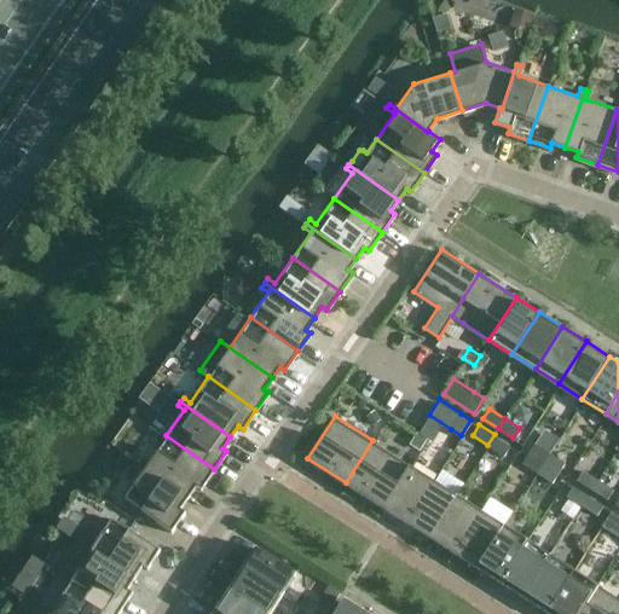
[(416,430),(409,441),(420,449),(427,436),(416,430)]
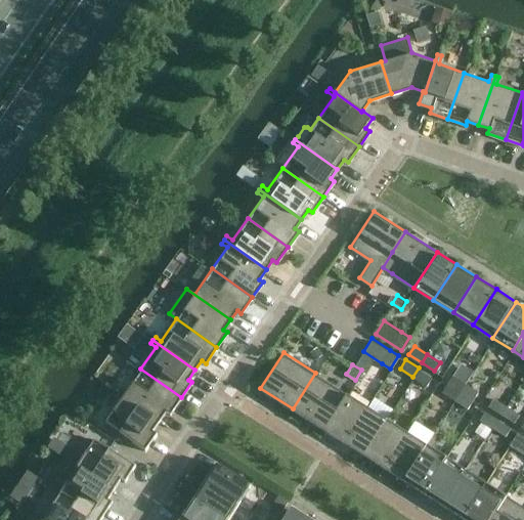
[(419,367),(412,377),(426,385),(431,376),(419,367)]
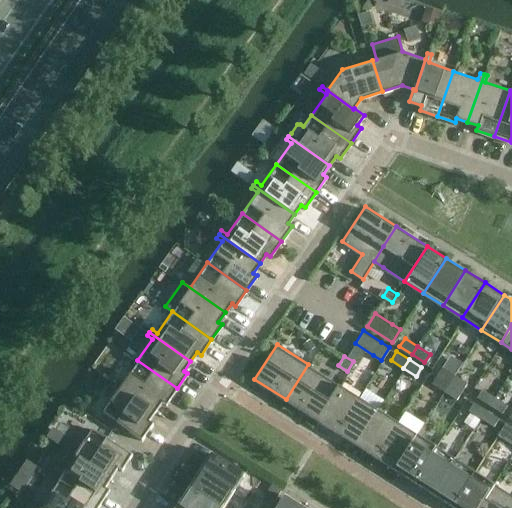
[(177,388),(137,360),(123,381),(117,378),(115,381),(156,410),(162,401),(166,403),(177,388)]
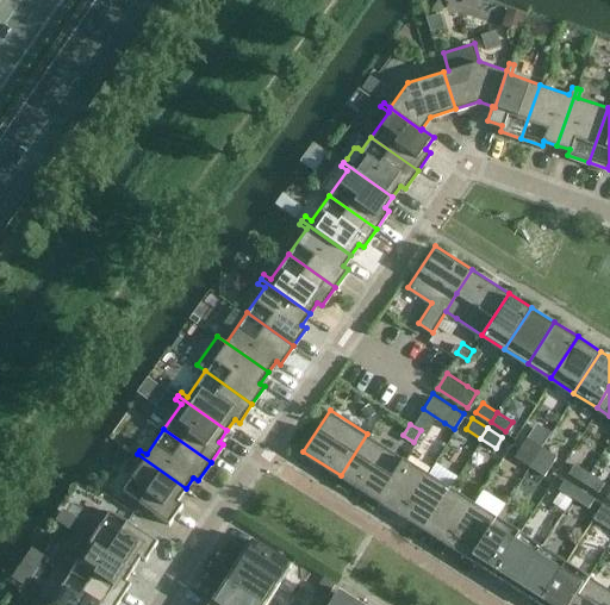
[(404,457),(367,434),(341,475),(378,499),(404,457)]
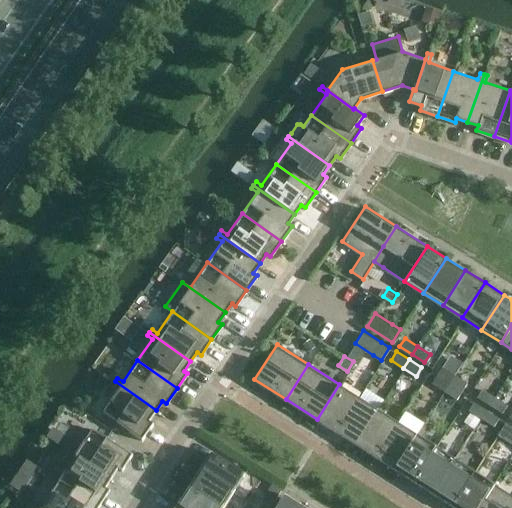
[(449,381),(454,373),(441,365),(436,373),(449,381)]
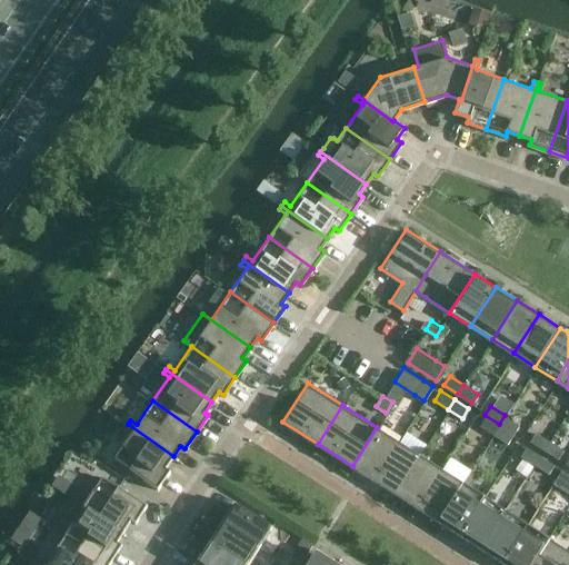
[(492,434),(499,424),(485,415),(479,425),(492,434)]
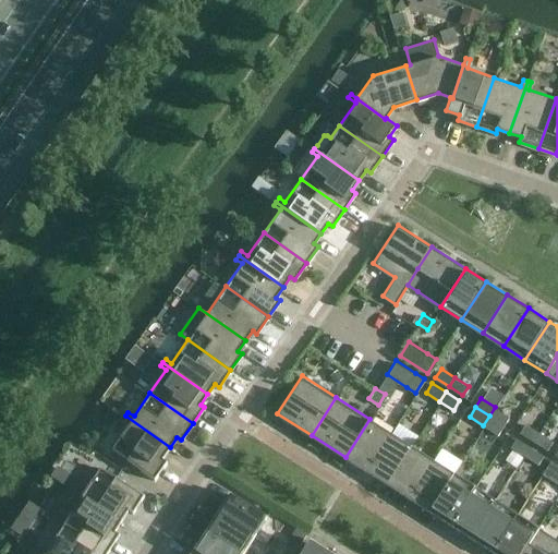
[(495,407),(489,416),(502,424),(508,416),(495,407)]
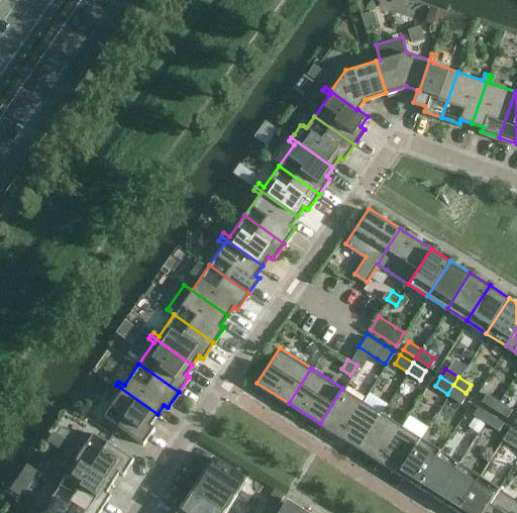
[(158,414),(116,385),(113,388),(119,392),(103,414),(142,442),(154,426),(150,423),(158,414)]
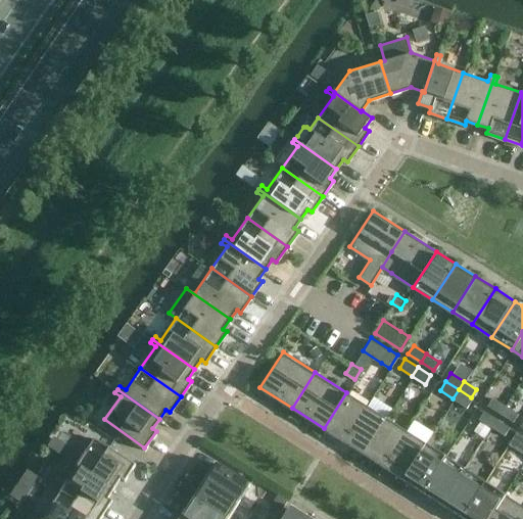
[(459,389),(453,398),(466,407),(471,397),(459,389)]
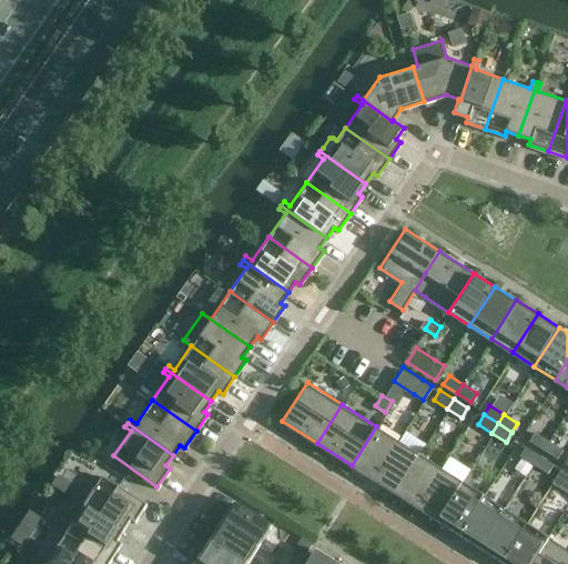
[(397,440),(376,426),(352,465),(373,479),(397,440)]
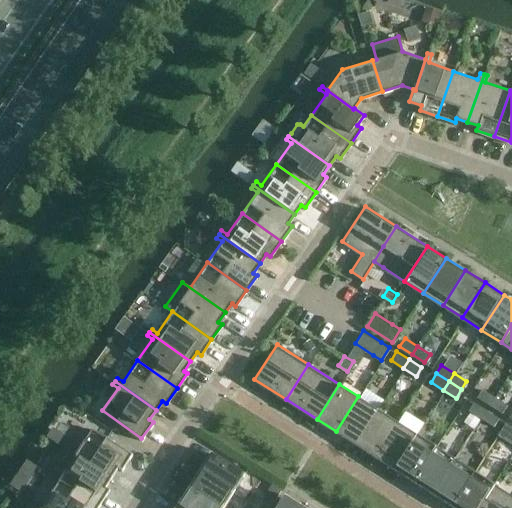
[(489,403),(494,395),(482,387),(476,396),(489,403)]
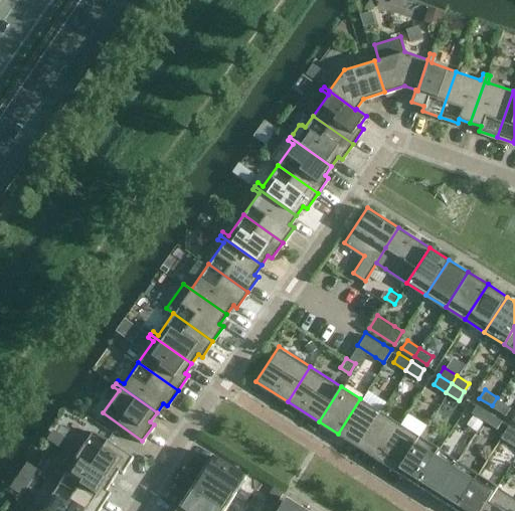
[(497,397),(492,405),(505,413),(510,405),(497,397)]
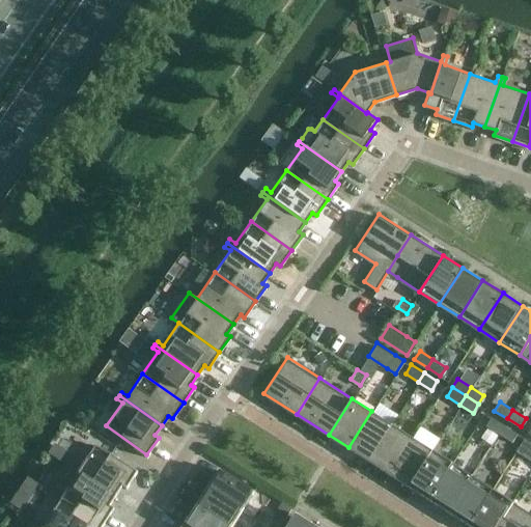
[(391,423),(371,411),(348,447),(368,460),(391,423)]
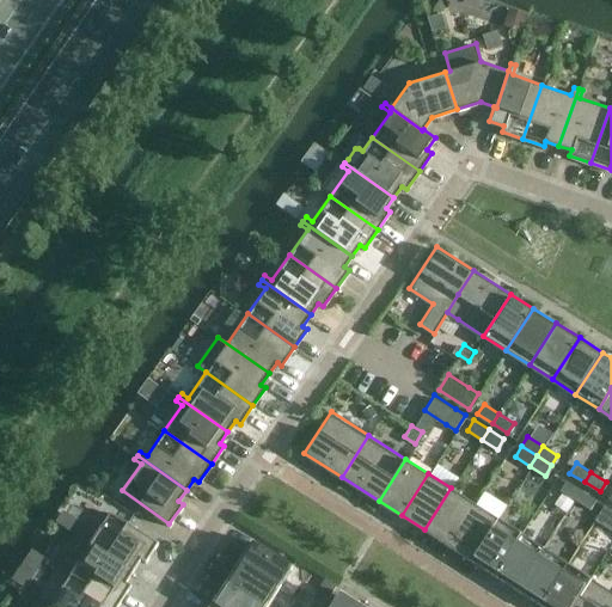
[(574,498),(581,488),(565,479),(560,489),(574,498)]
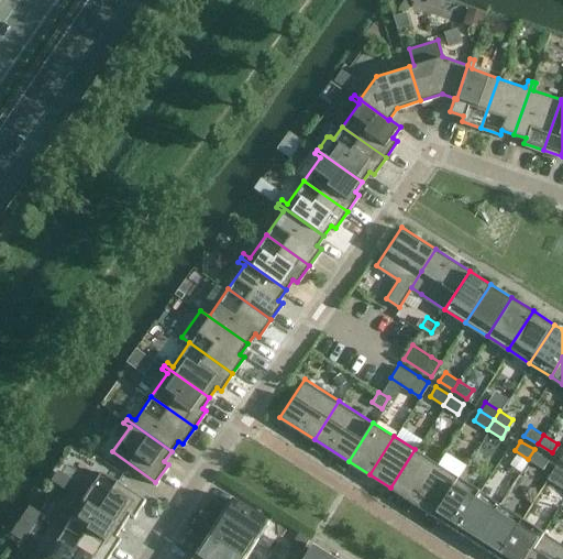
[(437,463),(415,449),(390,488),(411,502),(437,463)]
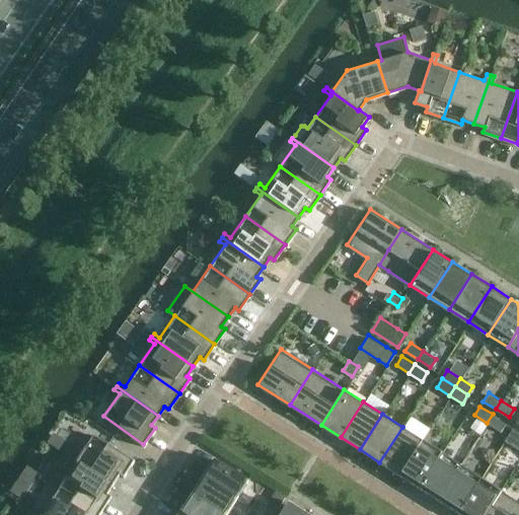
[(493,414),(487,423),(500,431),(505,422),(493,414)]
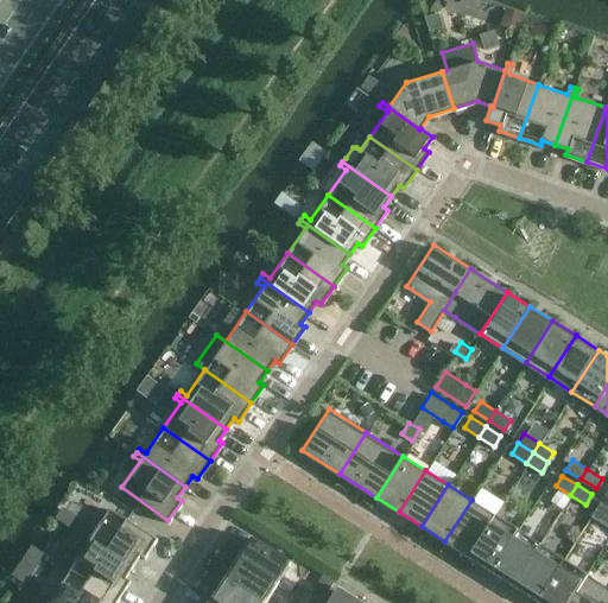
[(444,541),(455,547),(468,556),(494,514),(472,500),(444,541)]
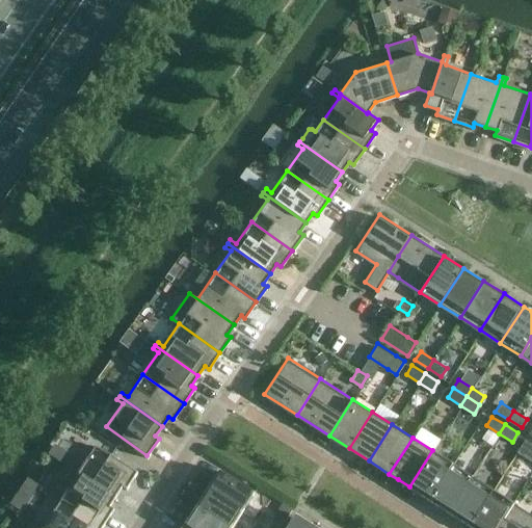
[(531,442),(525,438),(516,450),(531,459),(531,442)]
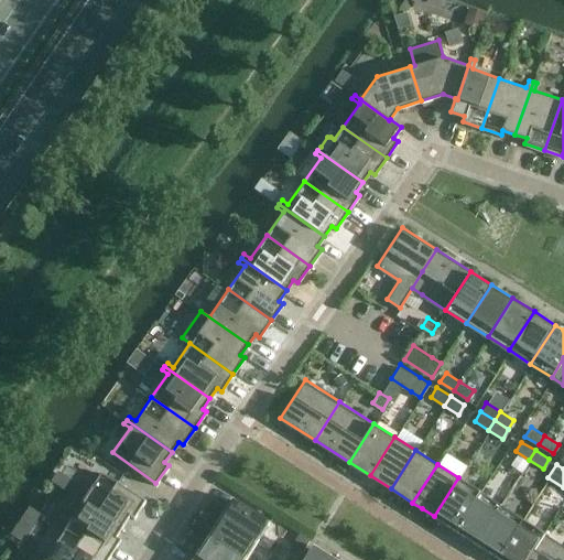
[(76,495),(122,525),(130,515),(134,517),(145,499),(100,471),(85,495),(78,492),(76,495)]
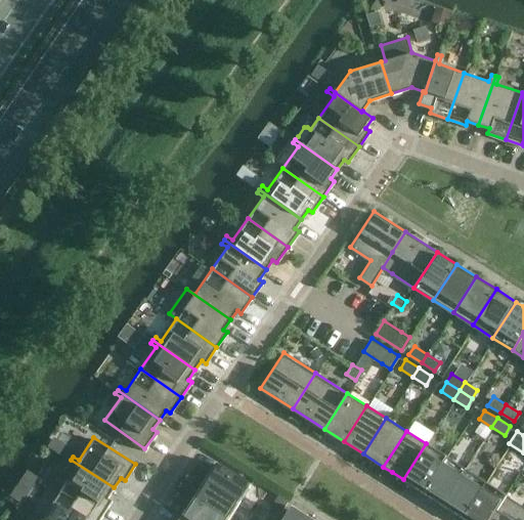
[(445,456),(426,443),(403,479),(423,491),(445,456)]
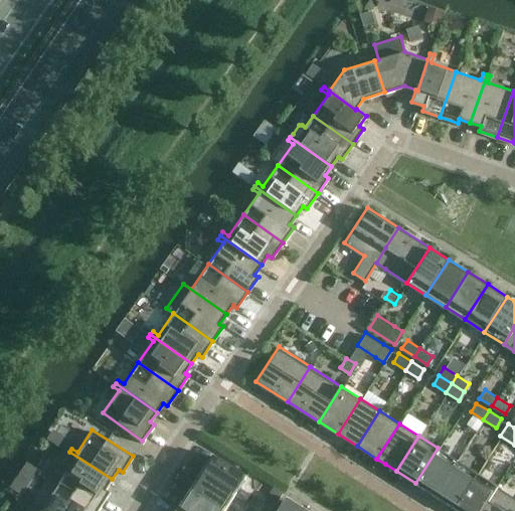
[(458,460),(438,448),(415,483),(435,496),(458,460)]
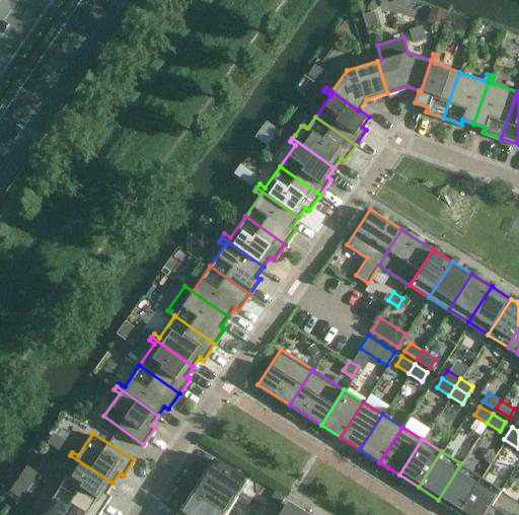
[(60,485),(100,511),(110,495),(106,493),(113,483),(70,455),(68,459),(74,462),(60,485)]
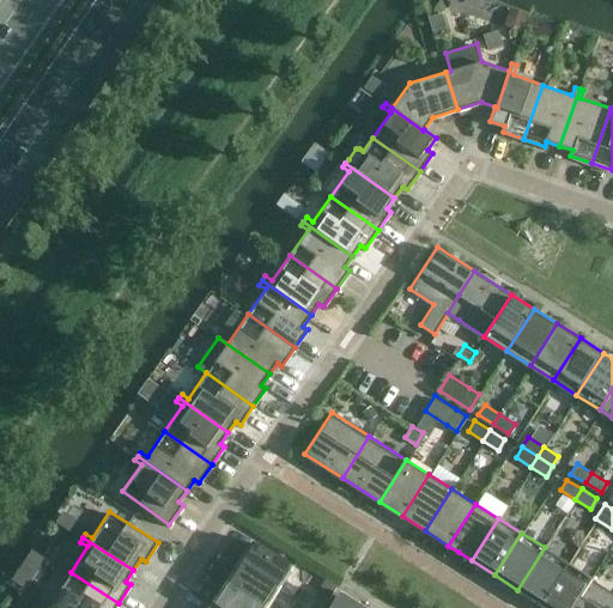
[(238,560),(279,587),(292,565),(252,539),(238,560)]
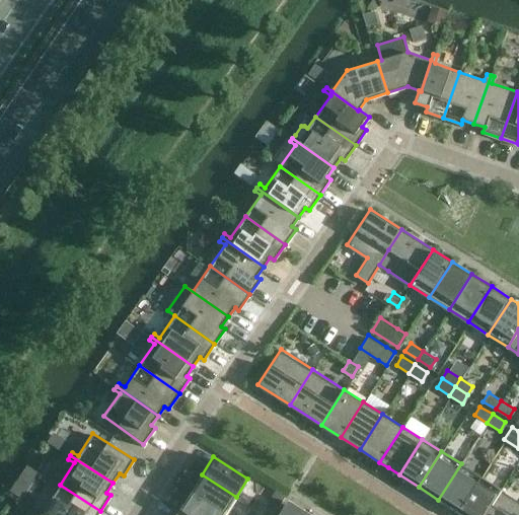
[(480,476),(461,463),(438,500),(458,512),(480,476)]
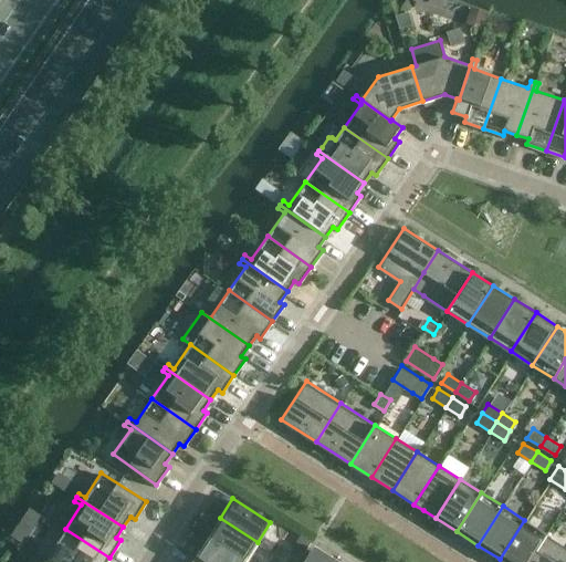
[(245,561),(258,542),(220,518),(208,537),(245,561)]
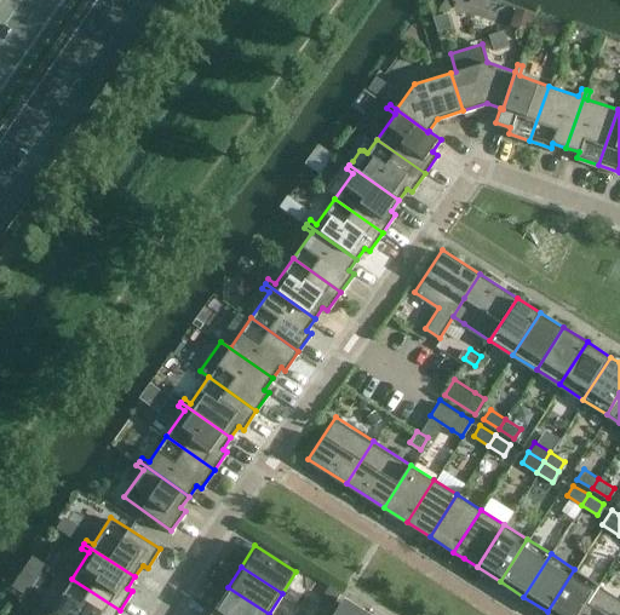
[(547,611),(552,614),(577,614),(597,584),(574,569),(547,611)]
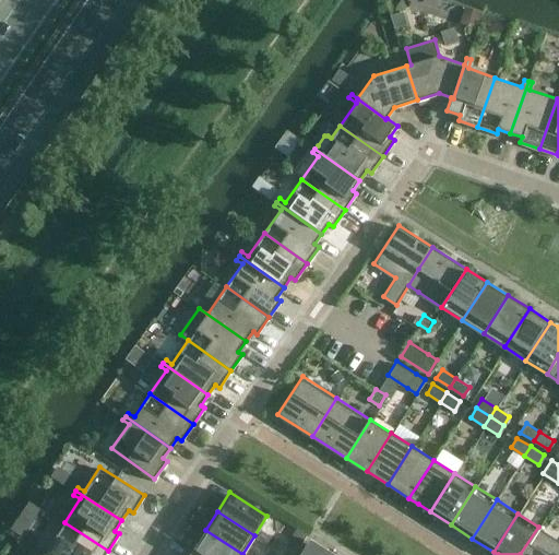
[(40,546),(54,554),(105,554),(108,551),(64,522),(49,546),(43,542),(40,546)]
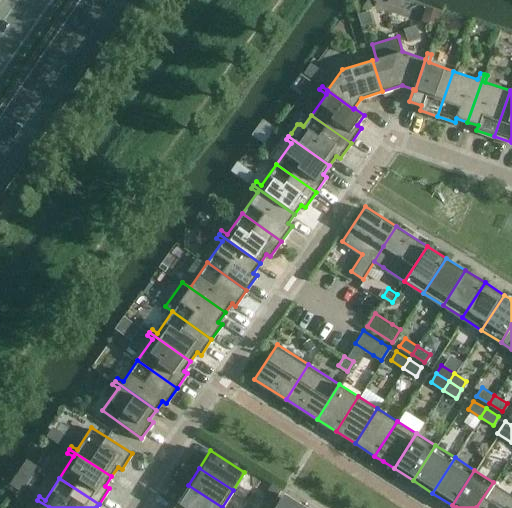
[(267,507),(281,487),(272,481),(257,505),(261,507),(267,507)]
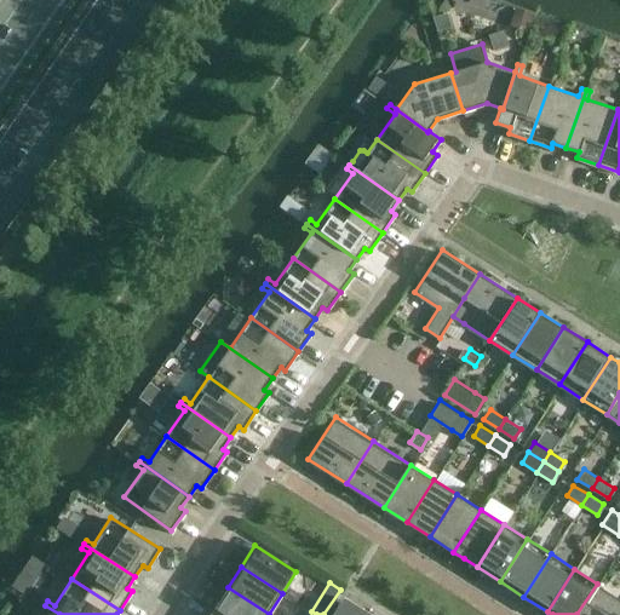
[(619,614),(619,597),(597,584),(577,614),(619,614)]
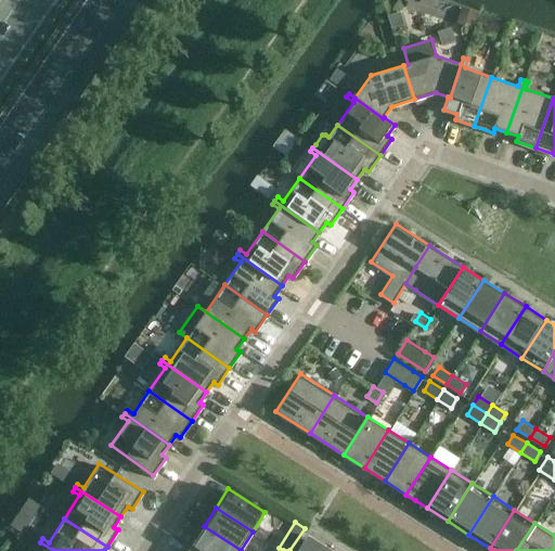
[(204,526),(192,546),(201,550),(240,550),(241,550),(204,526)]
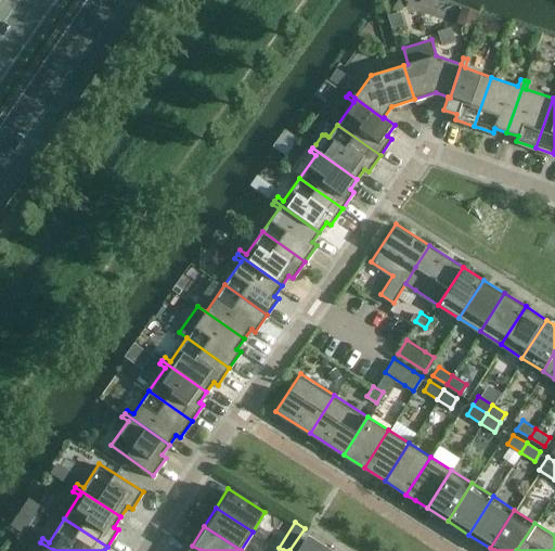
[(325,550),(327,548),(308,535),(297,550),(325,550)]
